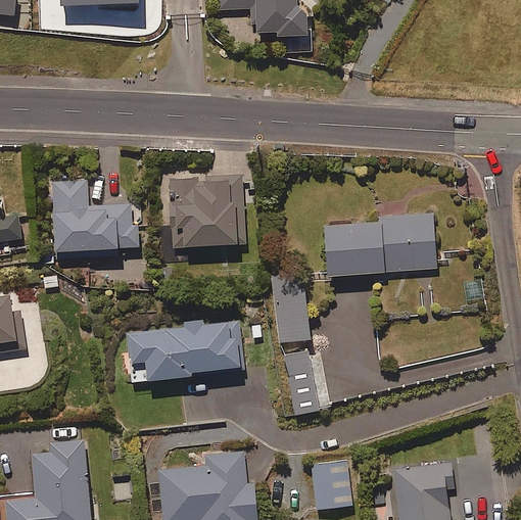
[(13,0),(0,0),(0,21),(11,22),(15,24),(17,0),(13,0)]
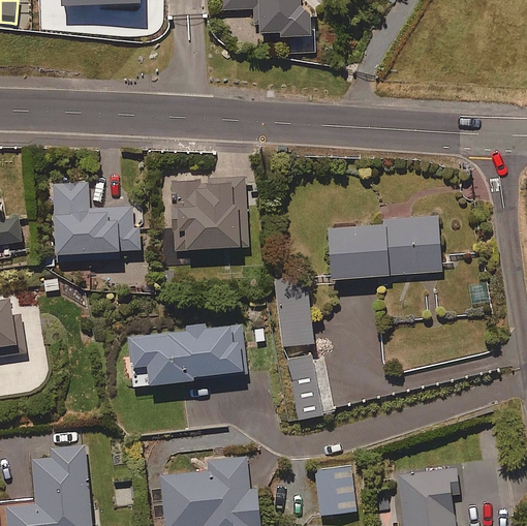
[(220,0),(222,17),(253,16),(254,31),(260,30),(261,44),(282,43),(282,49),(314,47),(313,24),(302,24),(300,0),(220,0)]
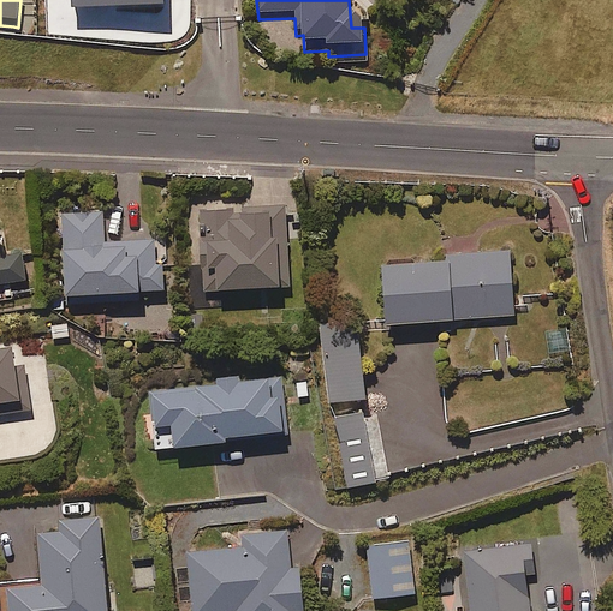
[(271,237),(269,211),(197,214),(200,291),(279,288),(277,237),(271,237)]
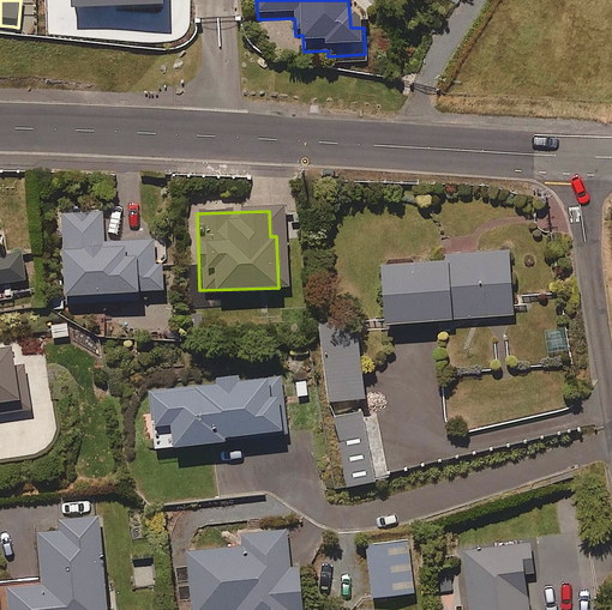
[(155,261),(154,237),(102,241),(101,213),(60,216),(66,303),(137,299),(137,291),(163,289),(161,261),(155,261)]
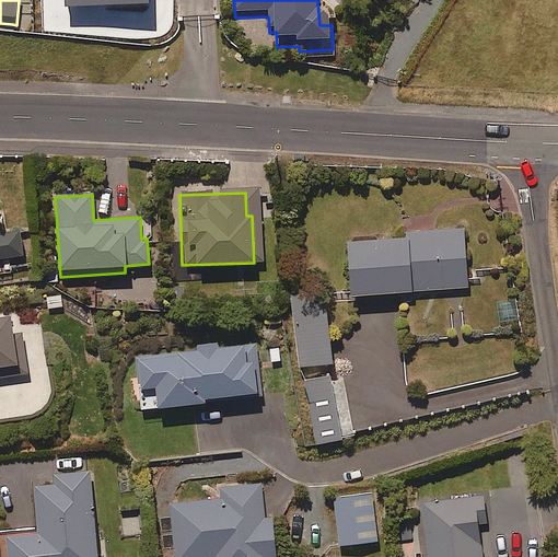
[(0,274),(10,273),(8,256),(22,254),(19,229),(1,231),(0,224),(0,274)]
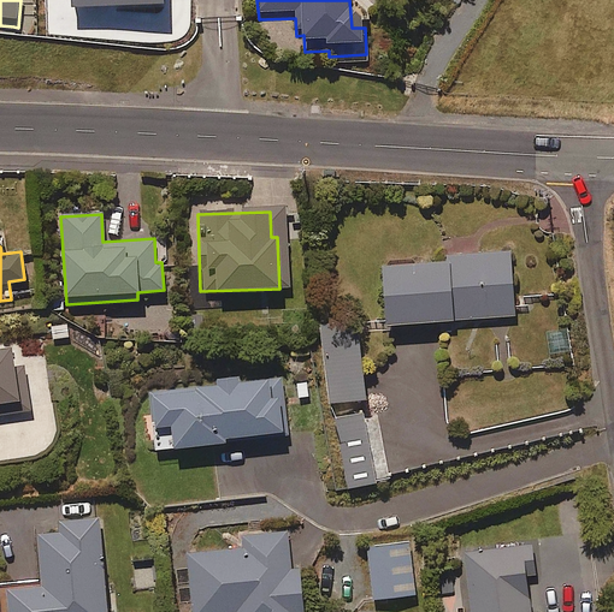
[(383,265),(387,326),(513,319),(509,256),(383,265)]
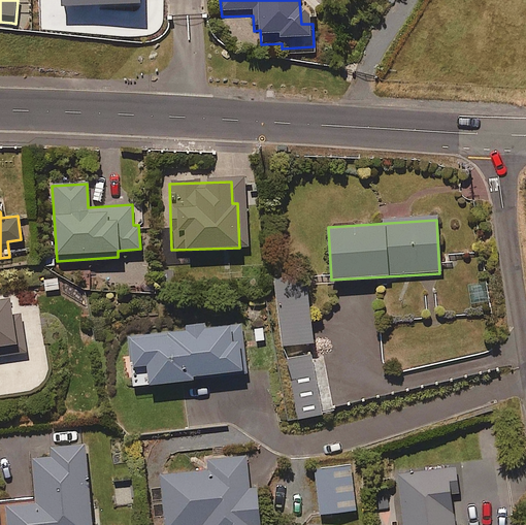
[(313,343),(305,273),(273,277),(281,348),(313,343)]
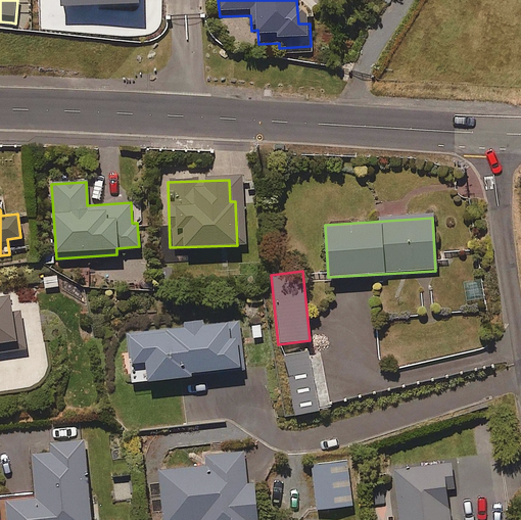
[(0,337),(16,335),(12,294),(0,295),(0,337)]
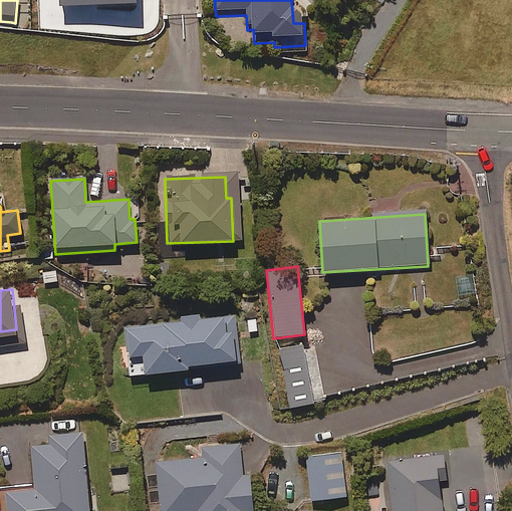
[(223,311),(180,315),(180,322),(125,327),(130,370),(189,365),(188,360),(236,355),(233,327),(224,328),(223,311)]
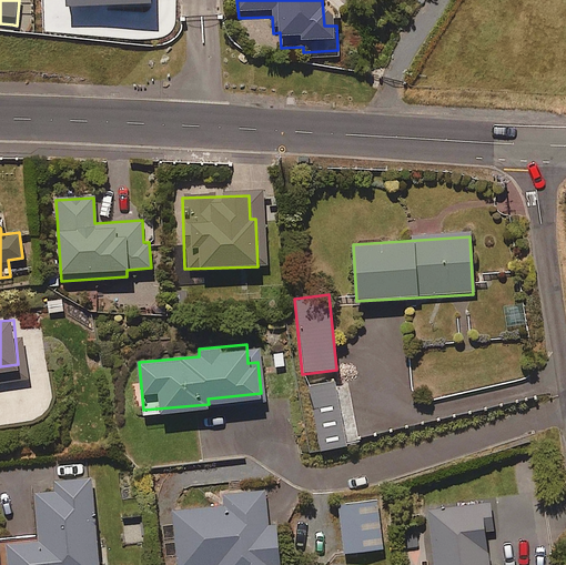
[(346,446),(334,380),(307,384),(320,451),(346,446)]
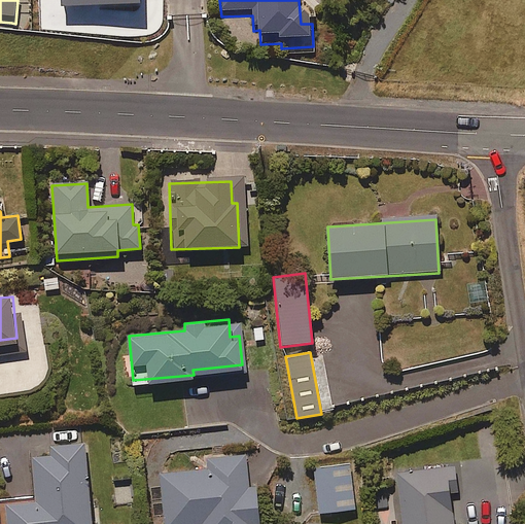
[(92,523),(84,444),(49,447),(49,454),(31,456),(35,499),(0,501),(0,523),(92,523)]
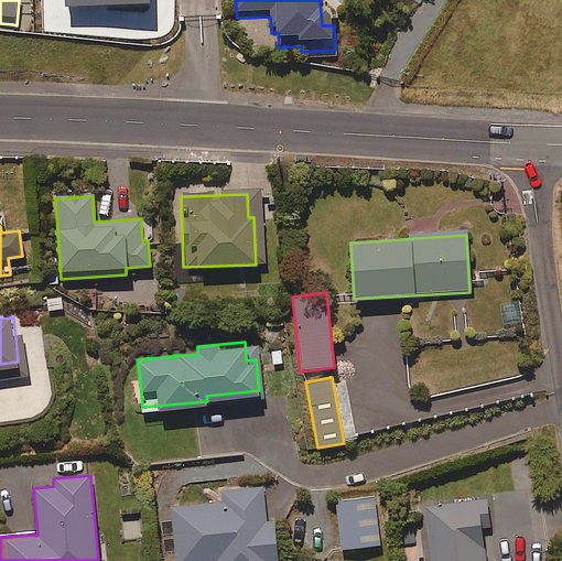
[(266,521),(262,488),(216,493),(217,503),(170,507),(175,560),(278,560),(273,520),(266,521)]
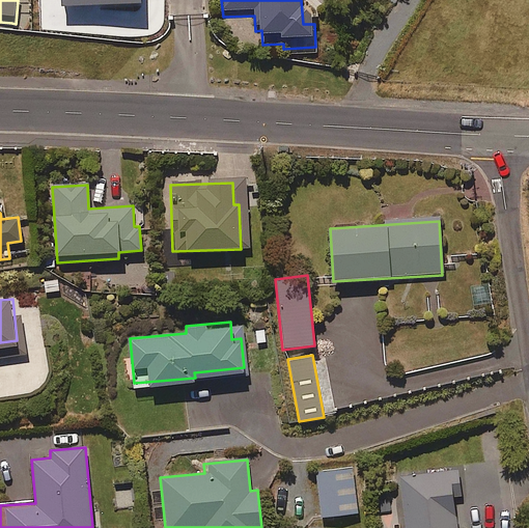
[(353,469),(316,472),(321,517),(356,513),(353,469)]
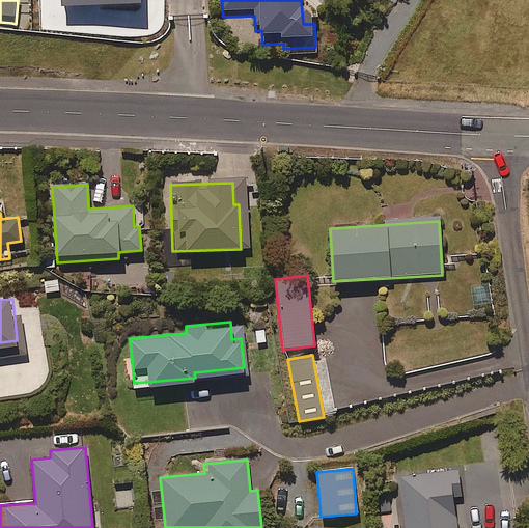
[(461,494),(458,471),(399,478),(406,527),(456,527),(453,495),(461,494)]
